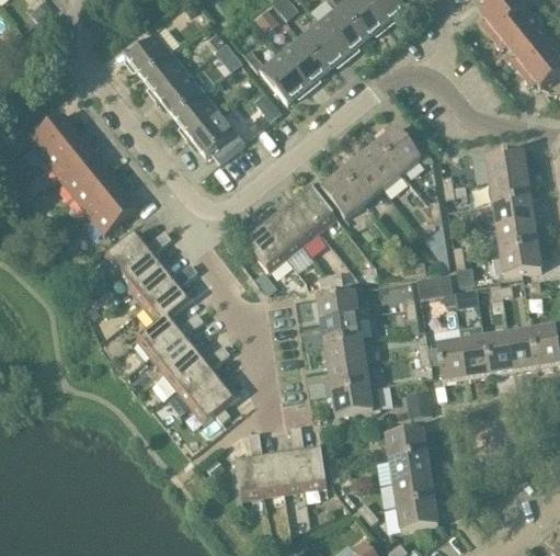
[(197,9),(191,0),(181,7),(189,16),(197,9)]
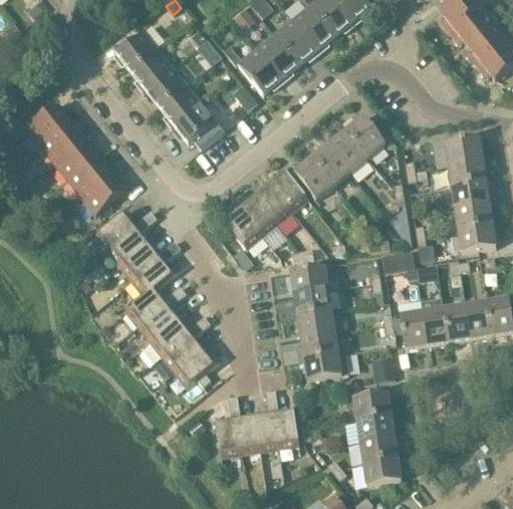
[(254,0),(250,4),(255,11),(266,2),(264,0),(254,0)]
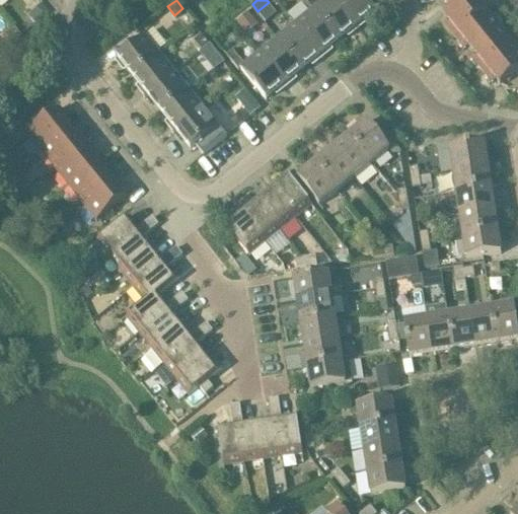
[(317,0),(311,5),(338,38),(356,22),(337,0),(317,0)]
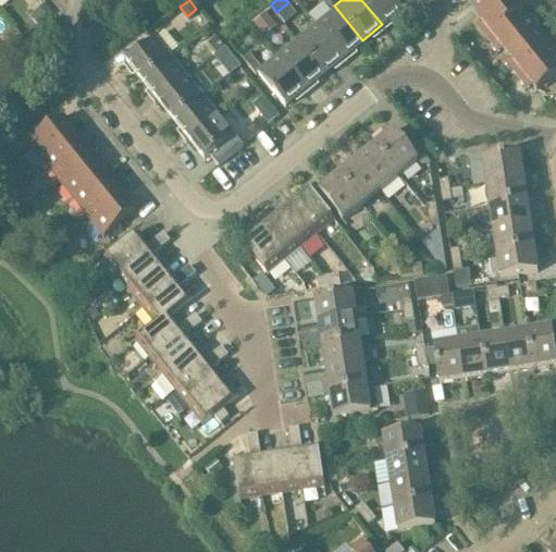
[(361,0),(382,24),(402,8),(395,0),(361,0)]
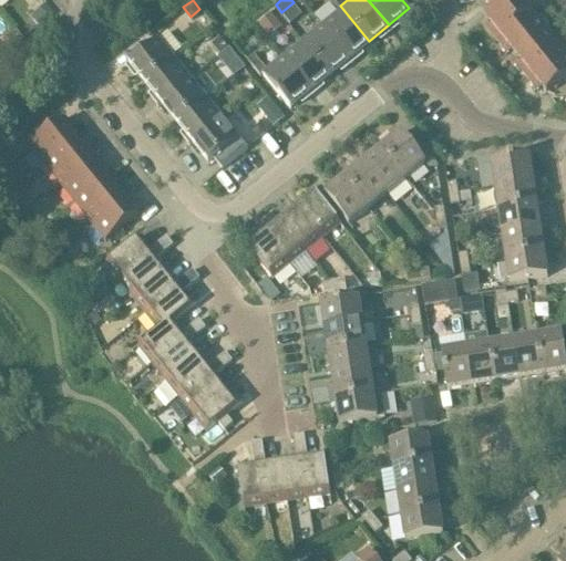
[(490,0),(492,6),(484,12),(489,18),(484,21),(495,35),(532,7),(526,0),(490,0)]
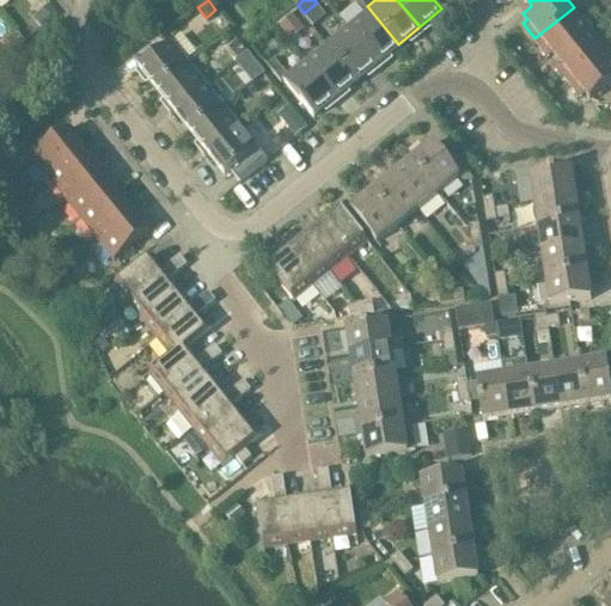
[(347,23),(377,61),(398,44),(367,6),(347,23)]
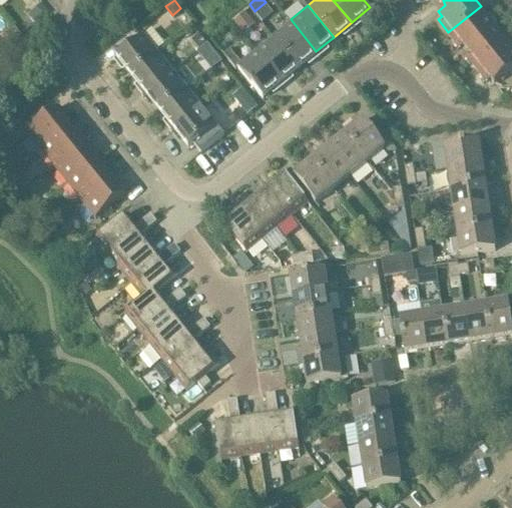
[(481,6),(448,32),(458,44),(462,41),(466,46),(494,23),(481,6)]
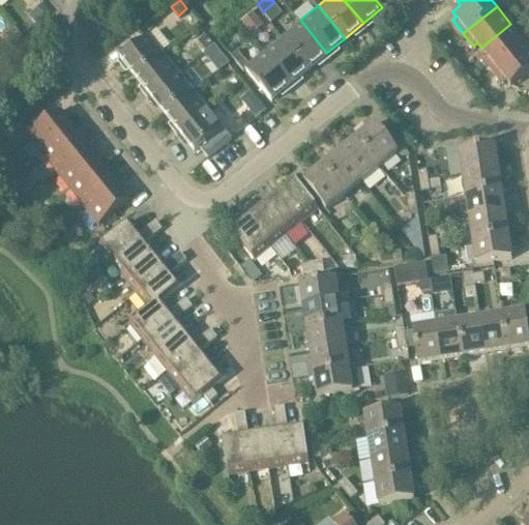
[(263,22),(253,8),(239,18),(240,19),(250,32),(263,22)]
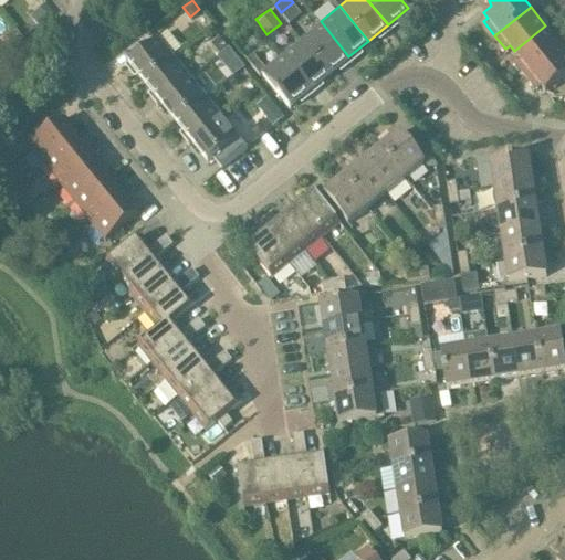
[(301,38),(328,72),(348,56),(321,21),(314,13),(307,18),(314,27),(301,38)]
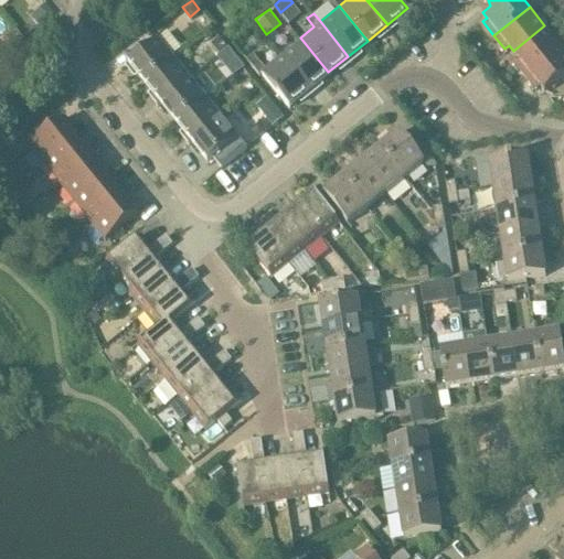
[(544,25),(513,51),(517,55),(512,58),(523,72),(560,44),(544,25)]
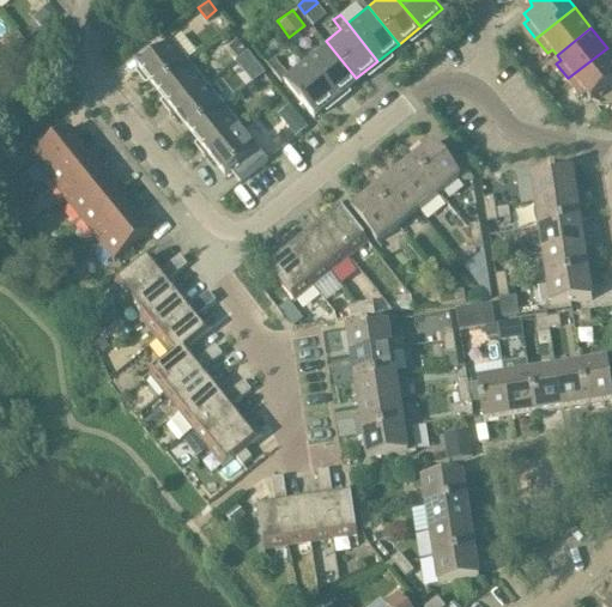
[(16,29),(4,40),(11,48),(23,38),(16,29)]
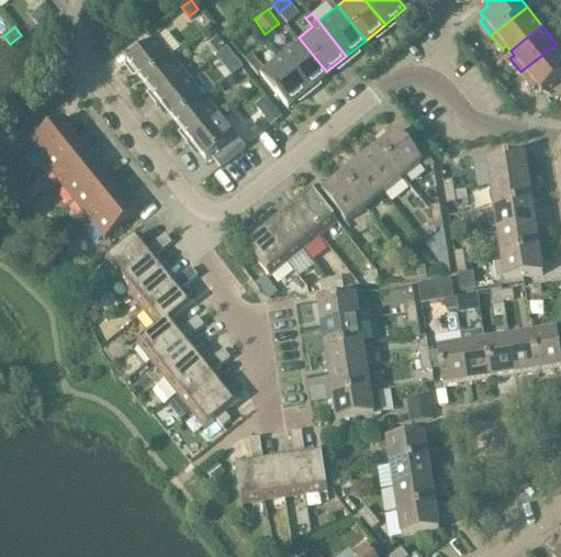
[(126,59),(142,79),(172,55),(170,52),(178,45),(165,29),(157,35),(157,34),(126,59)]
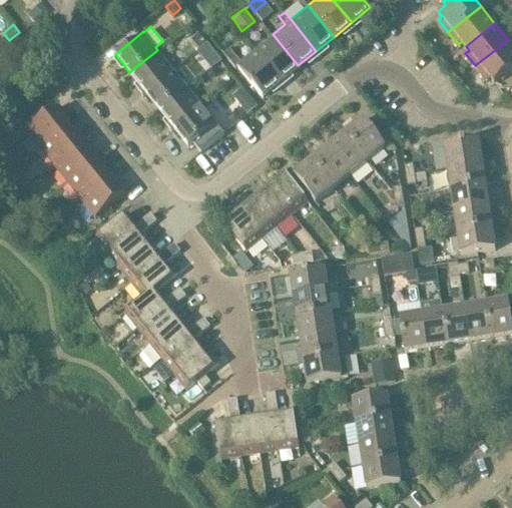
[(197,30),(190,36),(198,46),(205,40),(197,30)]
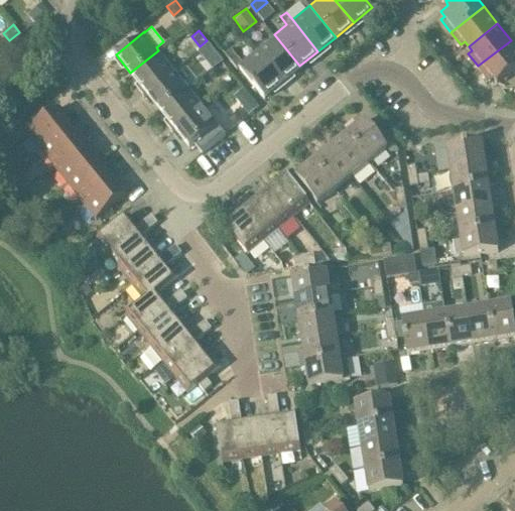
[(256,48),(282,81),(299,66),(274,34),(256,48)]
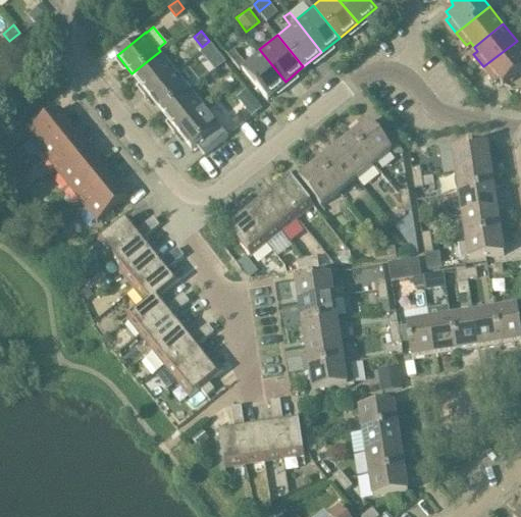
[(520,46),(517,41),(483,66),(495,80),(498,76),(502,82),(520,66),(520,46)]
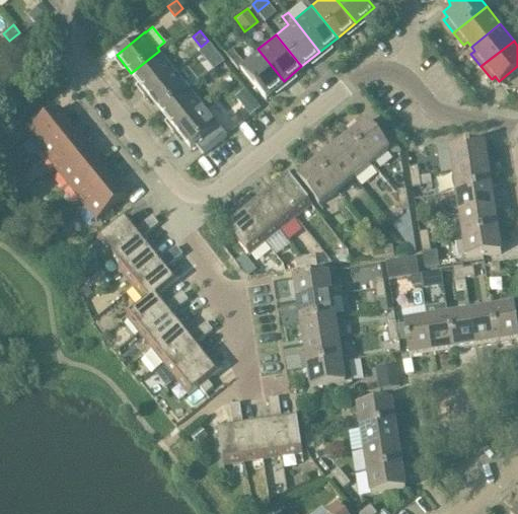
[(214,52),(209,45),(199,53),(205,60),(214,52)]
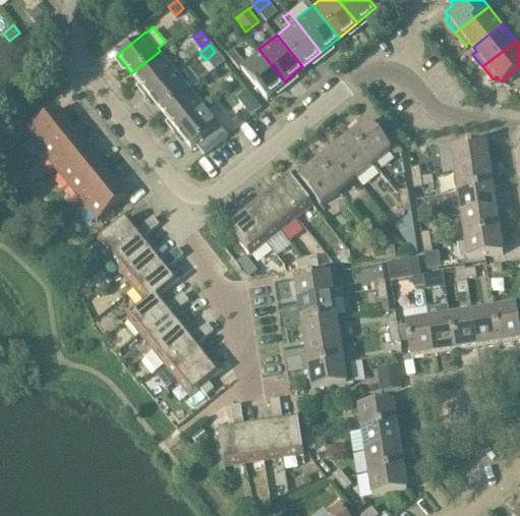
[(258,49),(244,61),(232,46),(226,51),(238,66),(240,64),(266,96),(285,81),(258,49)]
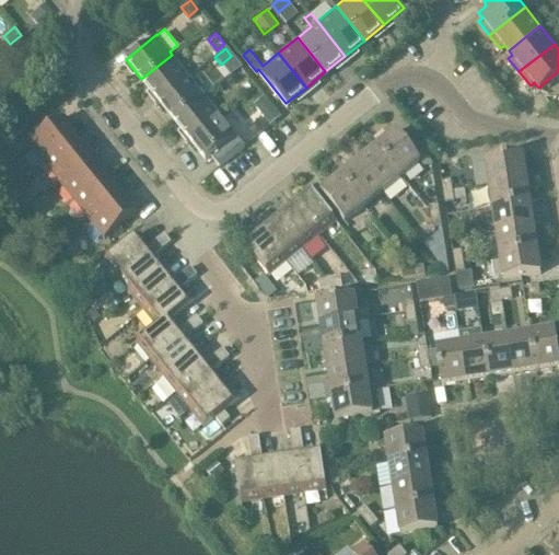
[(172,55),(141,79),(158,99),(188,73),(172,55)]
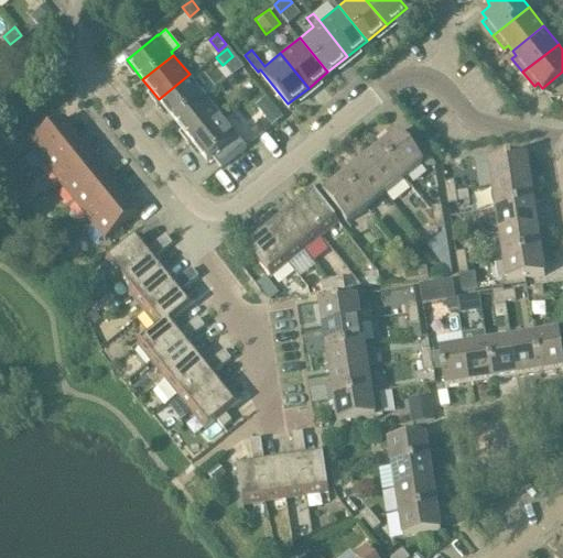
[(190,74),(159,99),(174,119),(205,94),(190,74)]
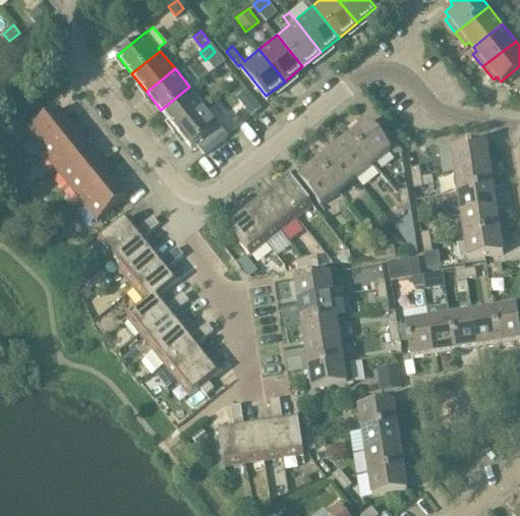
[(250,113),(261,104),(245,86),(235,95),(250,113)]
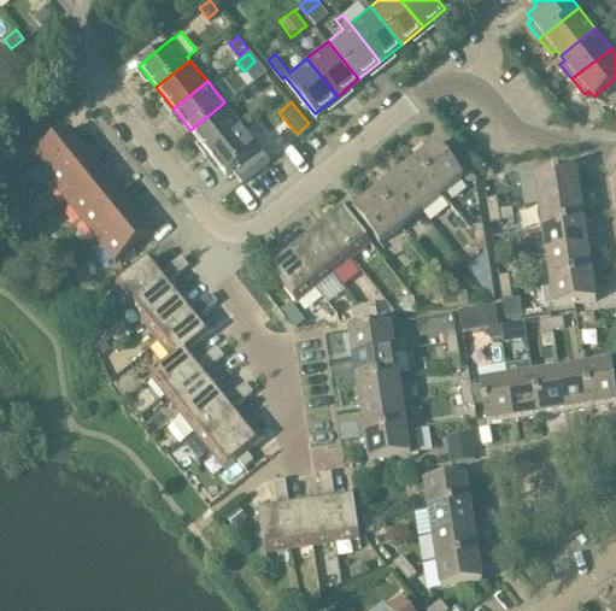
[(224,103),(191,130),(207,151),(241,124),(224,103)]
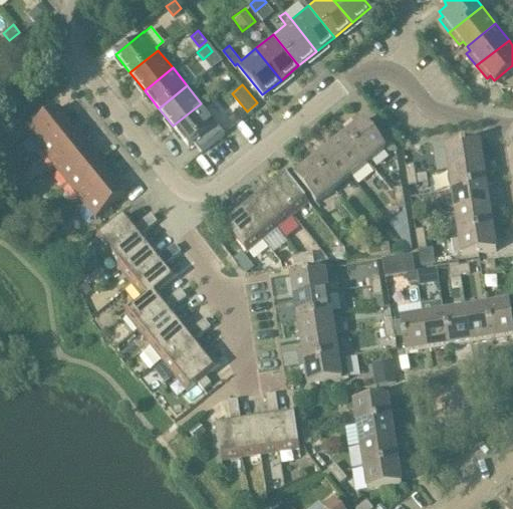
[(26,130),(40,147),(68,123),(65,119),(68,116),(58,103),(26,130)]
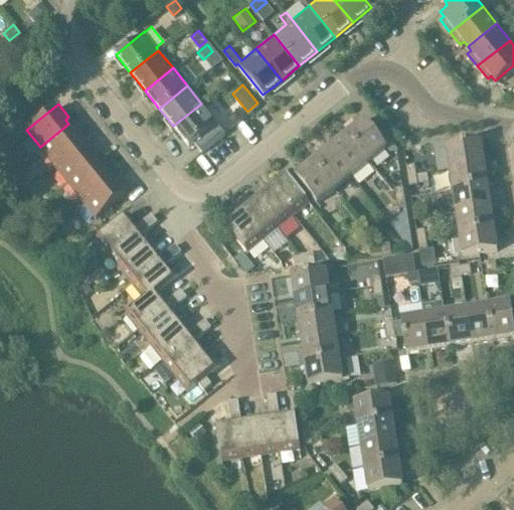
[(201,104),(173,126),(188,145),(193,141),(216,122),(201,104)]
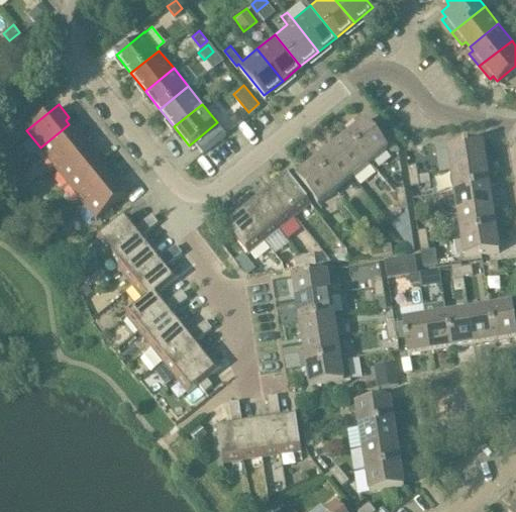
[(346,132),(369,160),(387,145),(365,118),(346,132)]
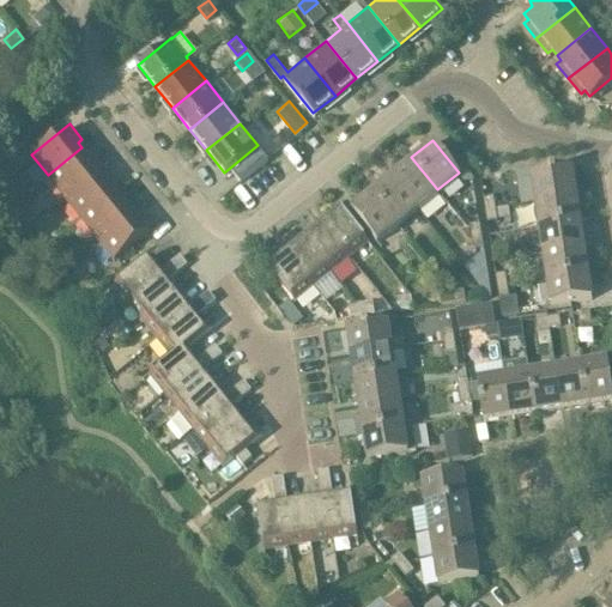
[(267,157),(258,145),(230,168),(238,178),(267,157)]
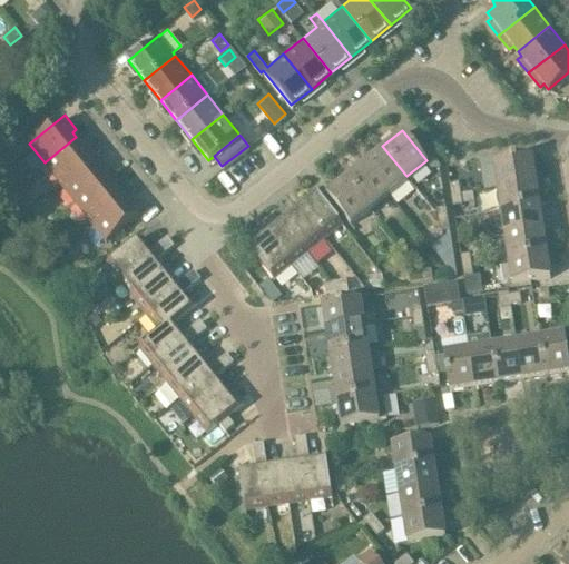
[(76,137),(45,162),(59,181),(95,152),(84,139),(80,142),(76,137)]
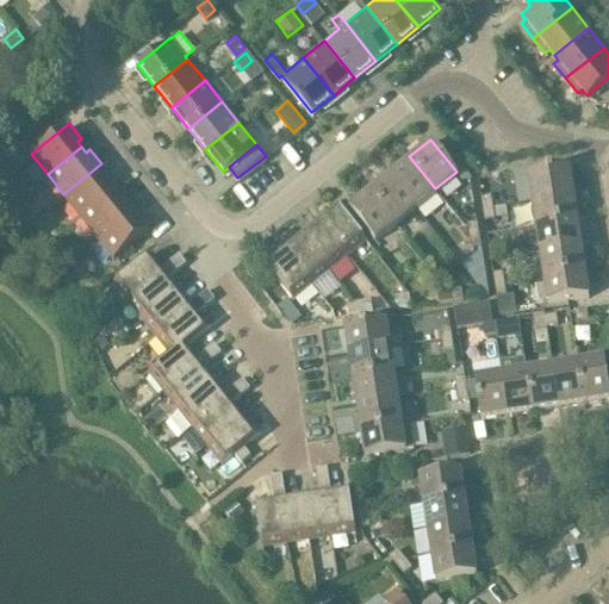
[(390,172),(415,204),(435,188),(409,156),(390,172)]
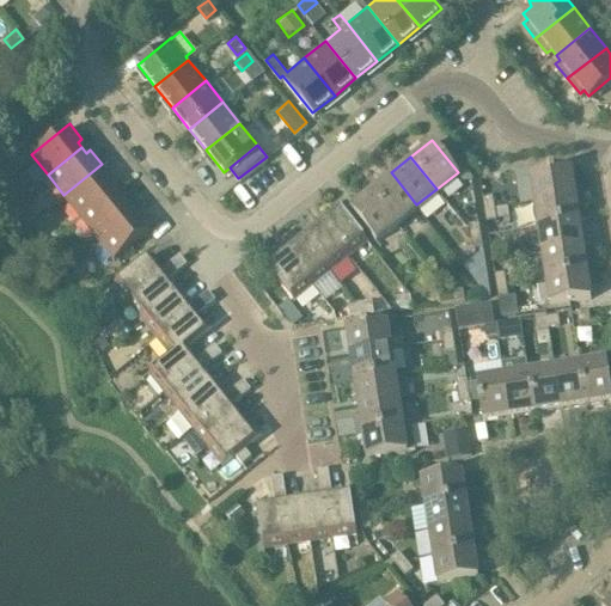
[(102,164),(63,195),(80,215),(114,188),(110,183),(114,179),(102,164)]
